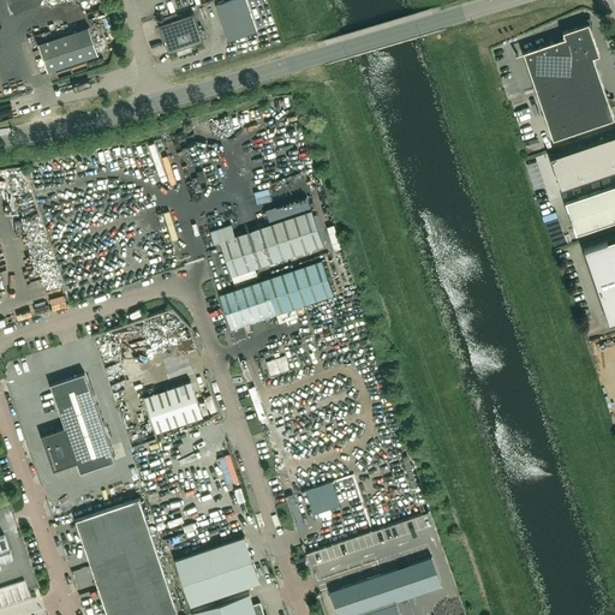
[(257,31),(246,0),(233,0),(216,6),(228,41),(248,35),(257,31)]
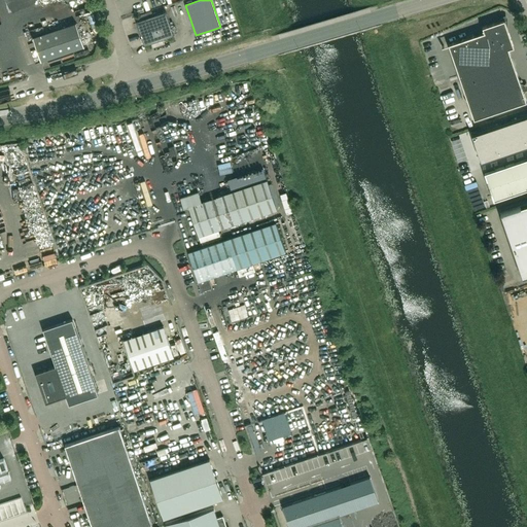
[(151,10),(140,14),(141,20),(153,15),(151,10)]
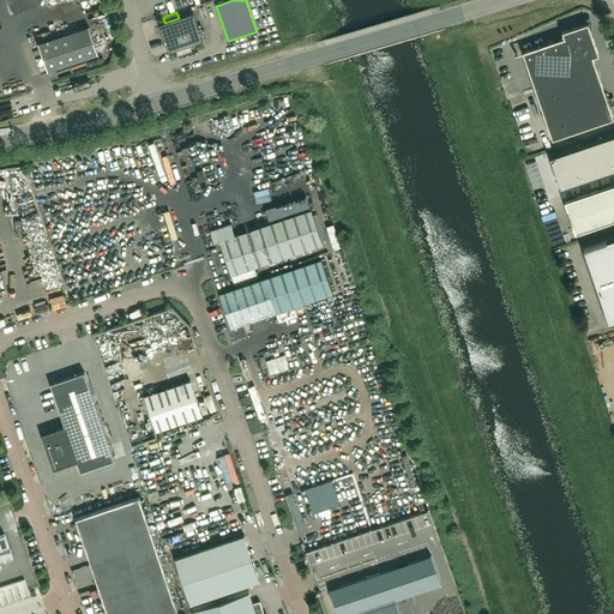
[(202,41),(193,13),(158,25),(168,53),(202,41)]
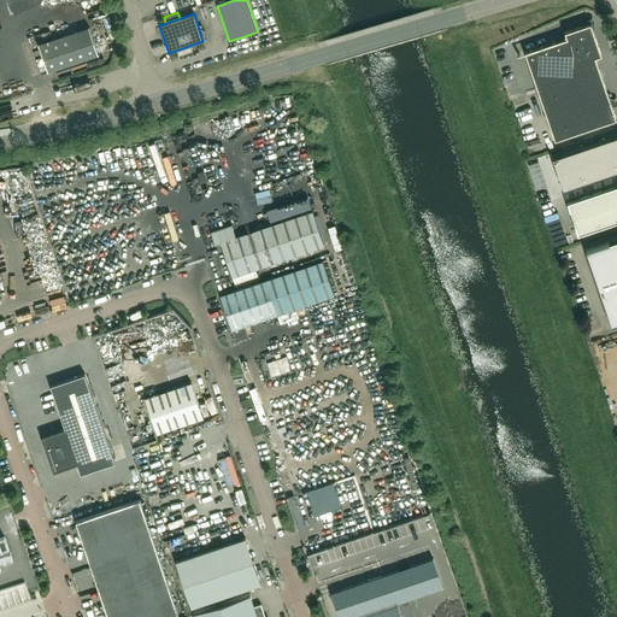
[(594,35),(591,23),(579,27),(565,31),(566,37),(564,39),(554,41),(552,42),(544,46),(540,46),(532,50),(529,51),(526,52),(527,56),(538,89),(599,69),(595,57),(601,54),(594,35)]
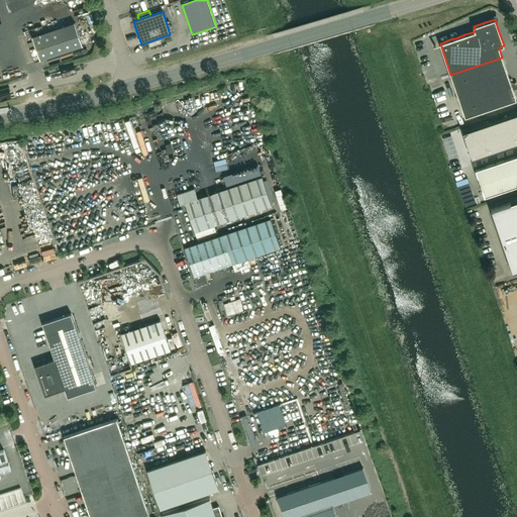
[(74,23),(33,37),(40,60),(82,45),(74,23)]
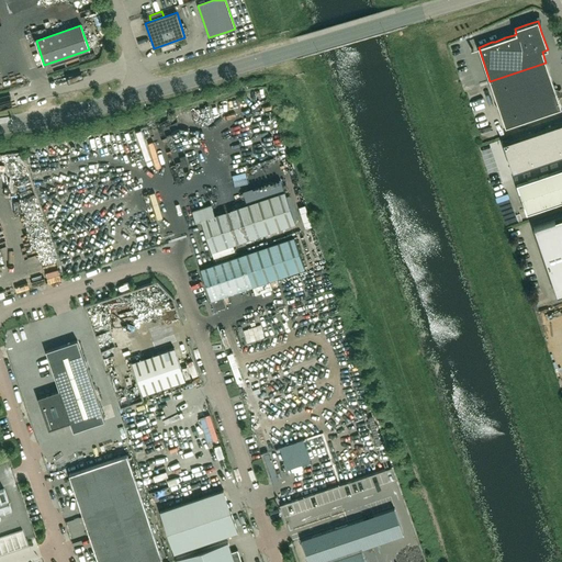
[(561,108),(546,63),(490,81),(505,127),(561,108)]
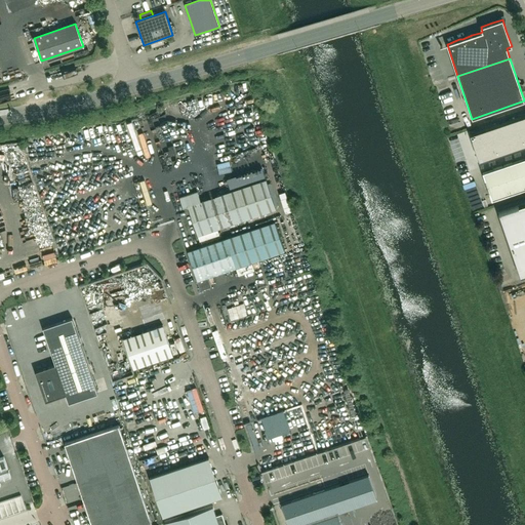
[(524,114),(470,133),(479,161),(524,145),(524,114)]
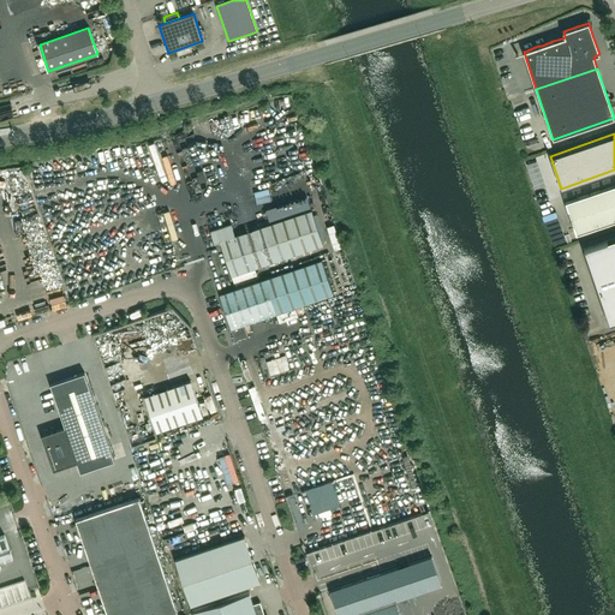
[(614,184),(611,186),(565,202),(575,233),(614,220),(614,184)]
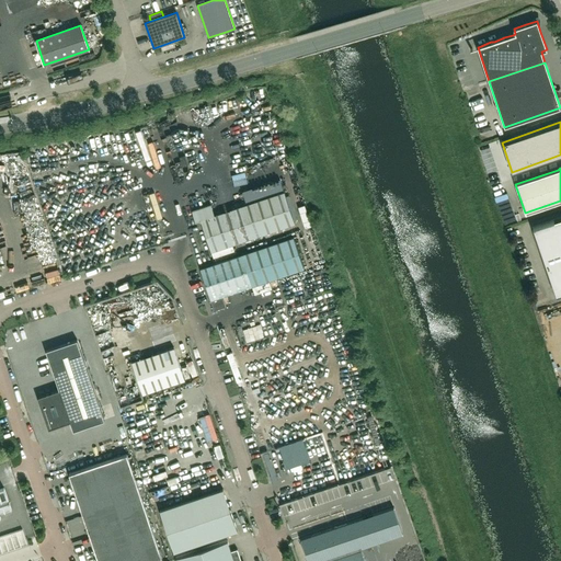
[(295,222),(284,192),(214,215),(210,205),(192,212),(195,221),(201,219),(212,251),(295,222)]
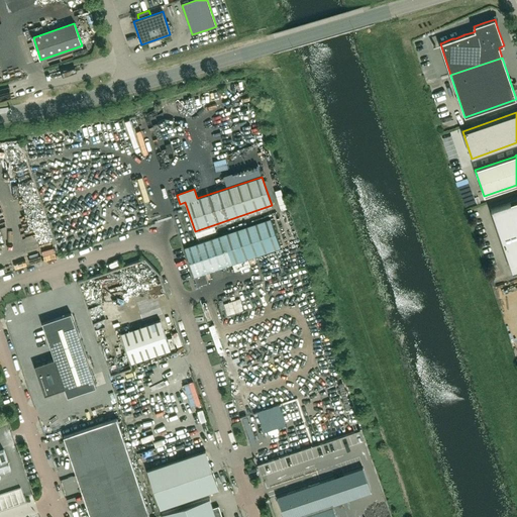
[(516,200),(491,209),(512,273),(516,271),(516,200)]
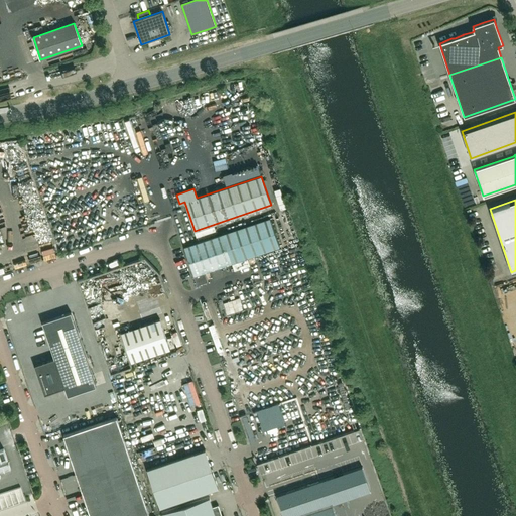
[(248,258),(279,247),(270,218),(223,234),(184,247),(194,276),(198,285),(208,281),(205,272),(232,263),(248,258)]
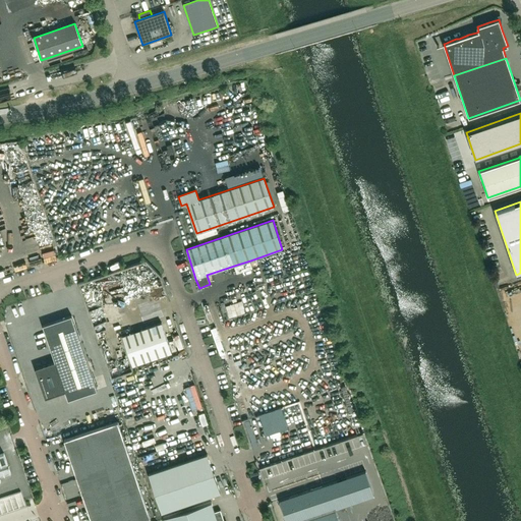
[(197,238),(184,242),(186,248),(198,244),(197,238)]
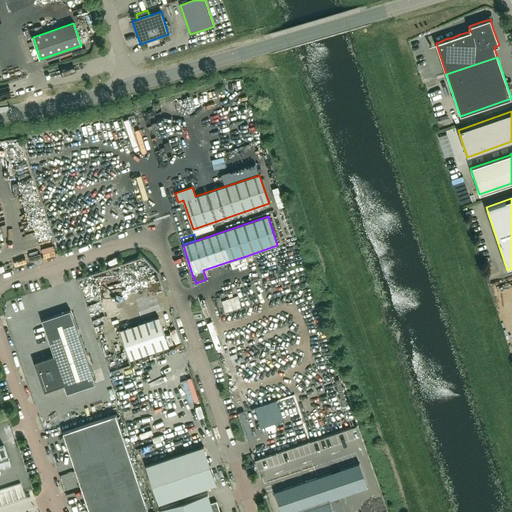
[(104,273),(78,280),(83,295),(112,287),(110,282),(107,283),(104,273)]
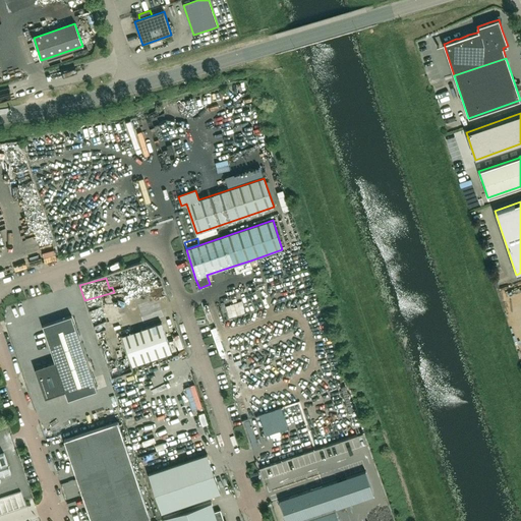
[(36,369),(46,397),(65,391),(68,400),(97,390),(71,315),(43,326),(55,362),(36,369)]
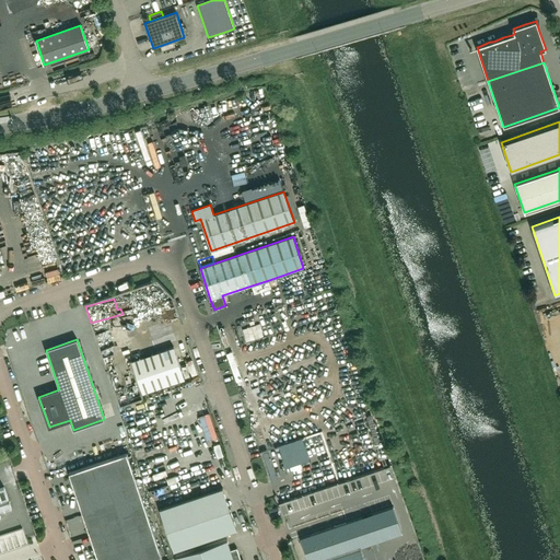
[(174,347),(131,361),(142,393),(184,378),(174,347)]
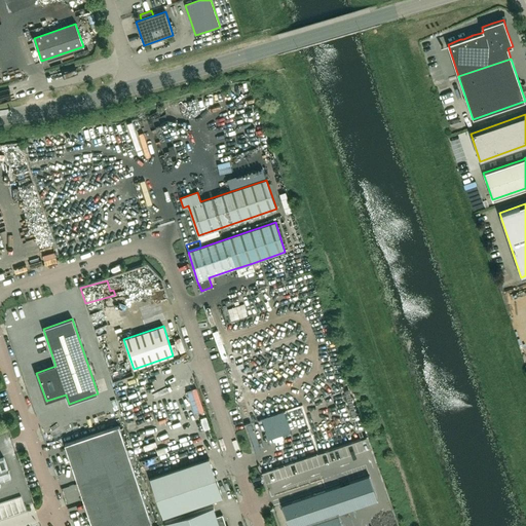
[(204,416),(199,418),(203,430),(210,428),(204,416)]
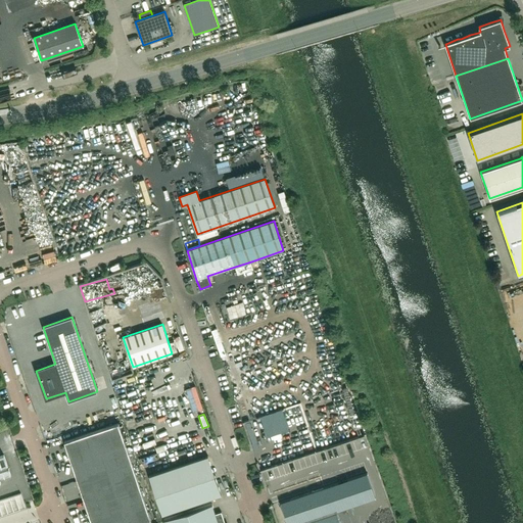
[(91,522),(142,522),(151,520),(119,423),(64,441),(91,522)]
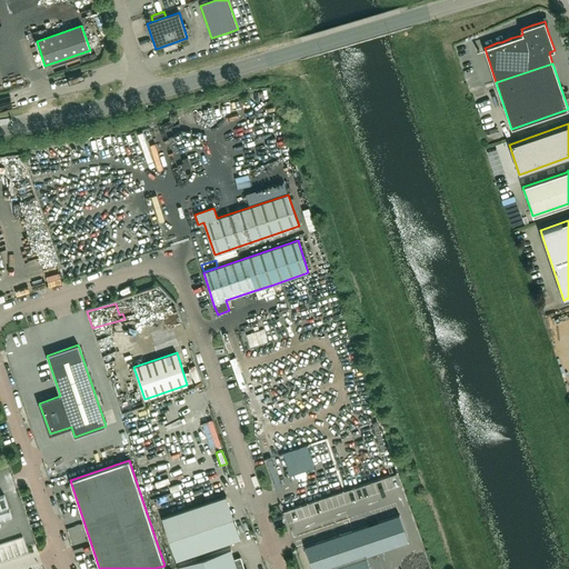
[(217,488),(230,483),(227,476),(215,480),(217,488)]
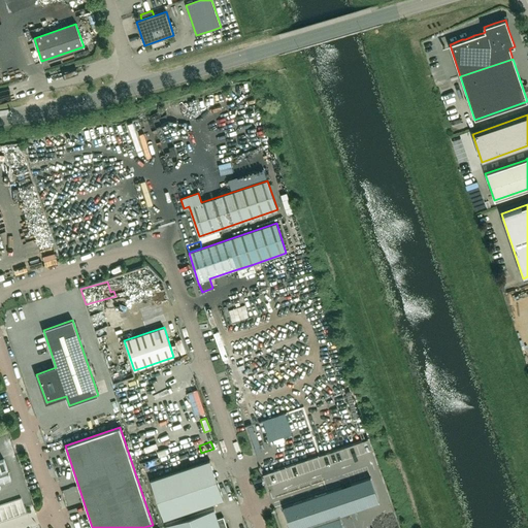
[(223,499),(209,460),(151,481),(164,520),(223,499)]
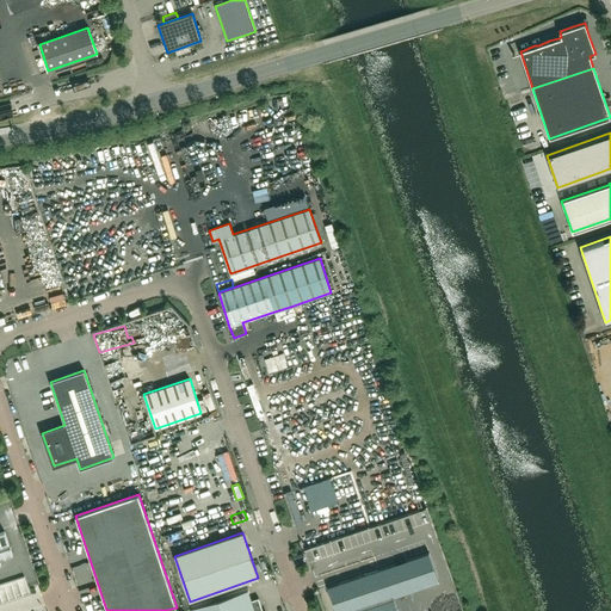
[(10,548),(0,550),(0,565),(0,562),(0,559),(12,555),(10,548)]
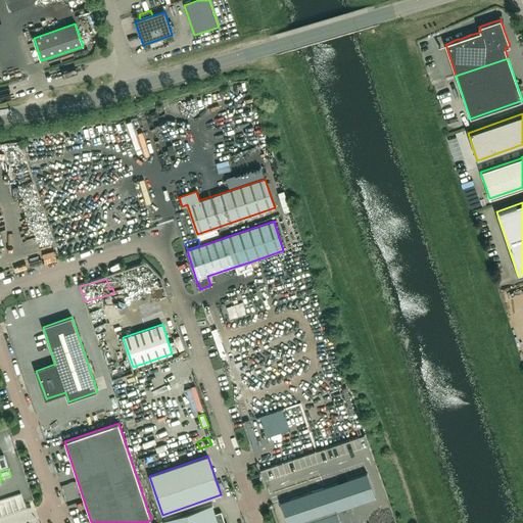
[(299,522),(337,511),(376,497),(367,473),(328,486),(280,503),(286,522),(299,522)]
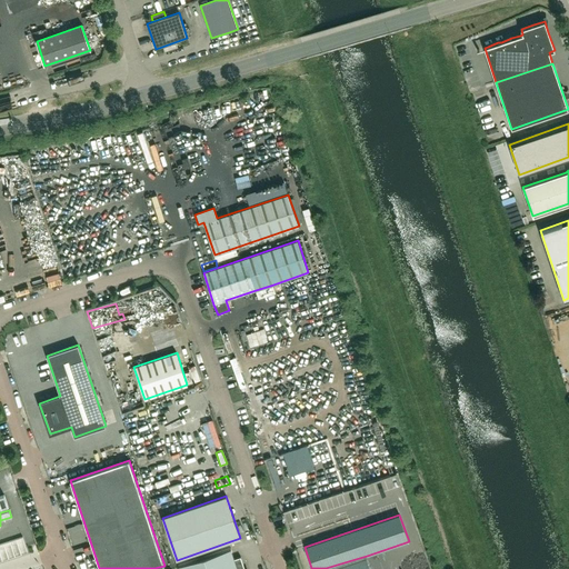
[(25,537),(0,545),(0,560),(29,551),(25,537)]
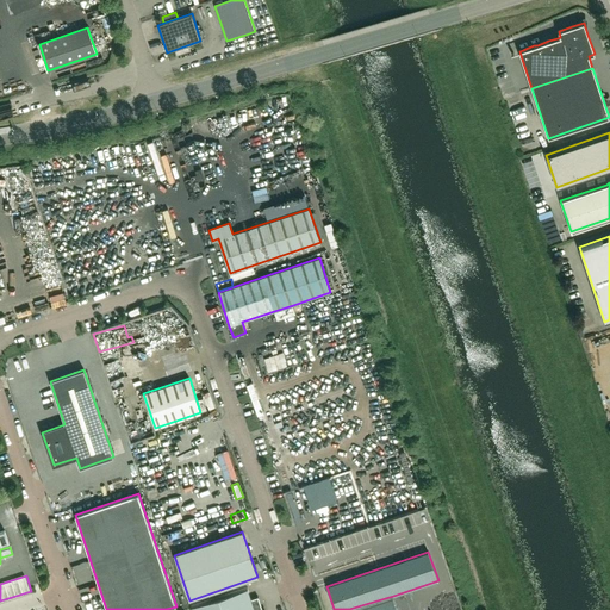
[(262,609),(259,597),(251,599),(248,587),(191,607),(192,609),(262,609)]
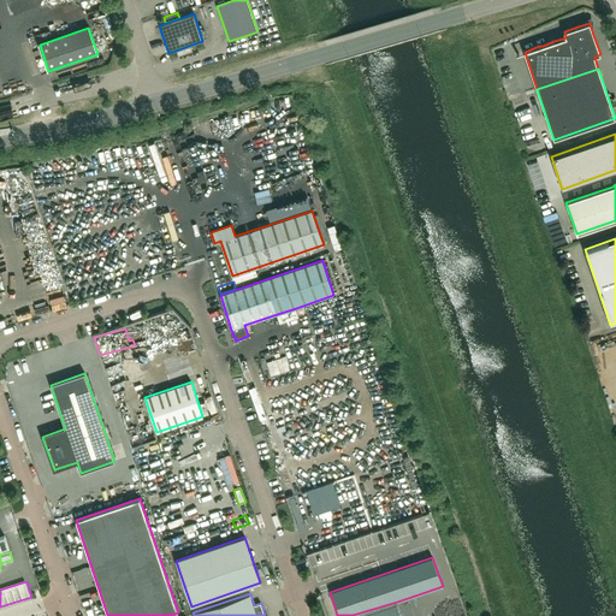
[(401,615),(397,602),(353,615),(401,615)]
